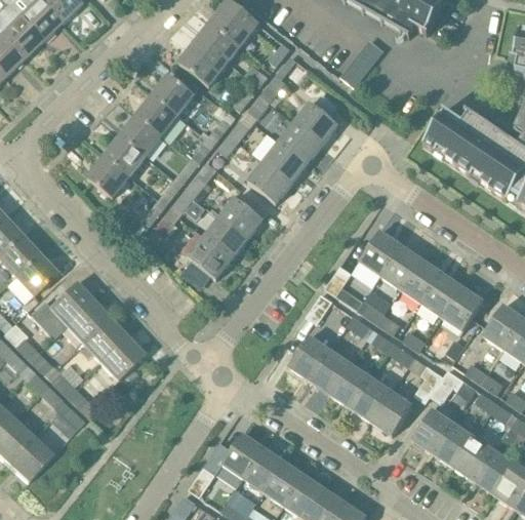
[(17,16),(41,41),(61,24),(38,0),(24,0),(29,6),(17,16)]
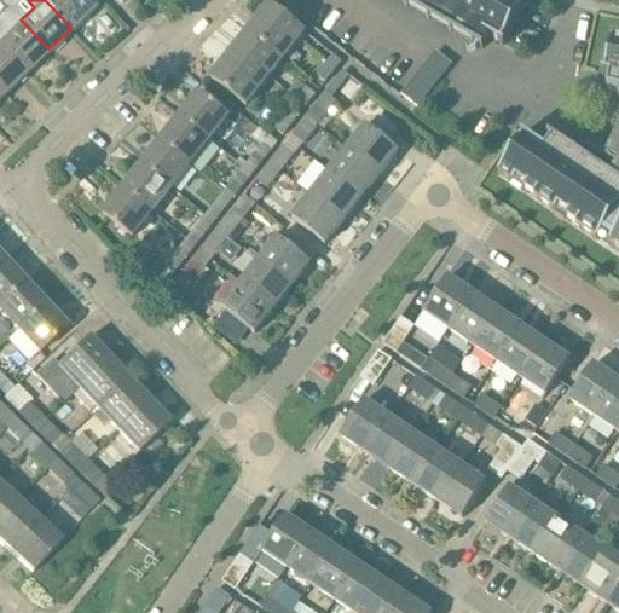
[(45,0),(71,28),(93,6),(87,0),(45,0)]
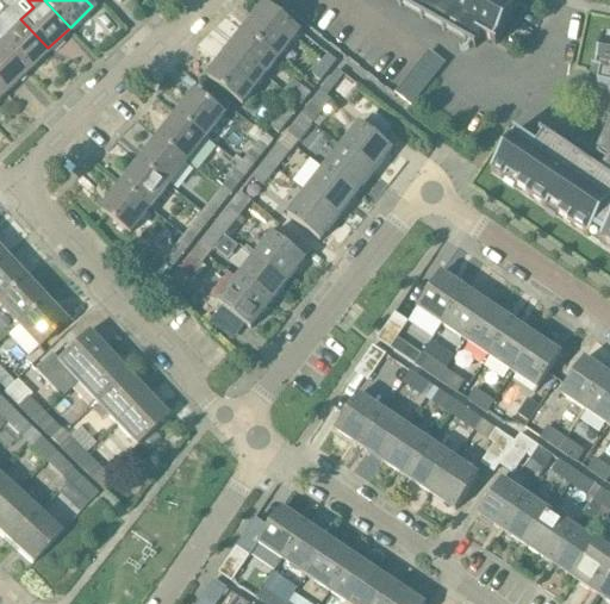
[(265,0),(253,16),(288,42),(300,27),(265,0)]
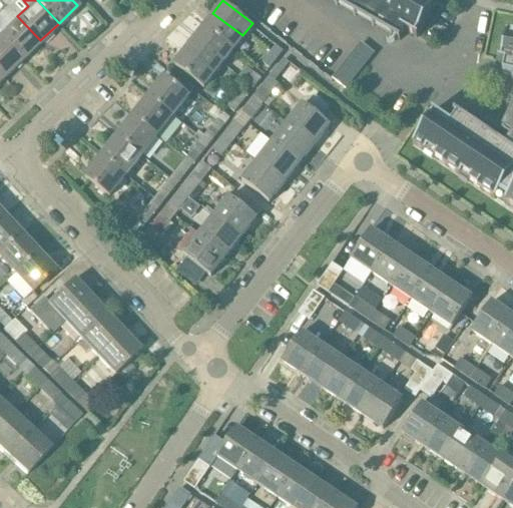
[(404,26),(417,34),(418,32),(416,31),(417,29),(418,30),(432,4),(431,3),(430,3),(424,0),(352,0),(403,29),(404,26)]
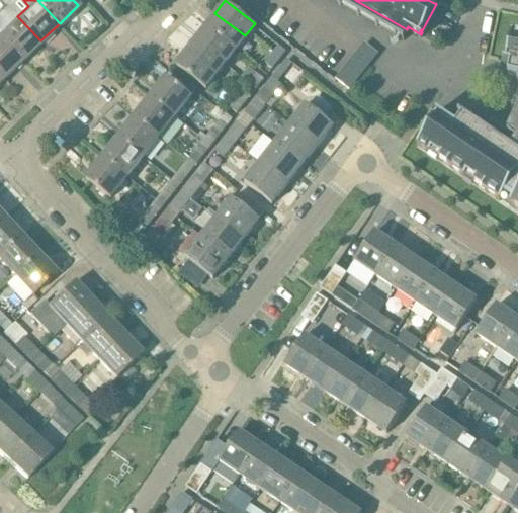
[(214,13),(205,25),(235,49),(245,35),(214,13)]
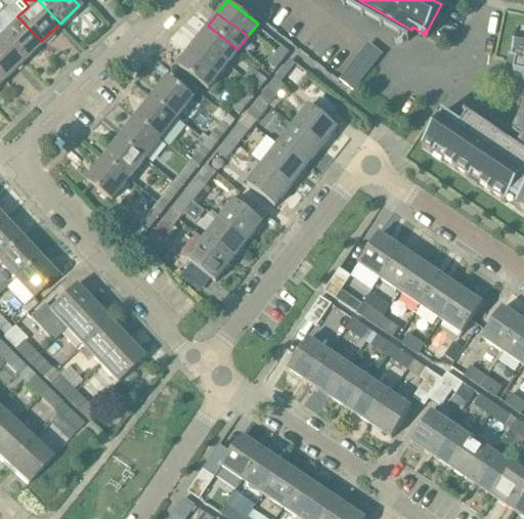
[(0,33),(0,35),(23,59),(41,41),(17,16),(0,33)]
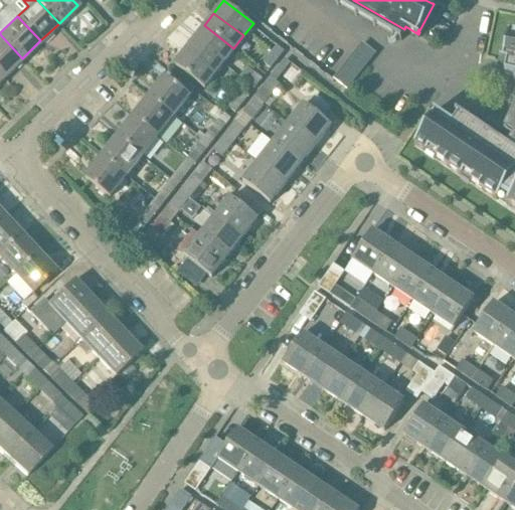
[(204,25),(194,37),(224,60),(233,48),(204,25)]
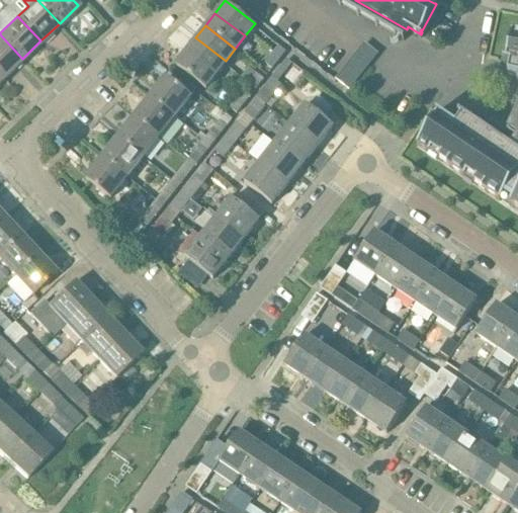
[(517,28),(512,27),(506,54),(507,55),(506,57),(504,56),(503,58),(510,59),(508,70),(517,72),(517,76),(517,78),(517,111),(511,127),(509,126),(507,131),(515,136),(510,144),(459,109),(458,110),(461,112),(455,120),(437,107),(436,109),(438,110),(437,112),(436,112),(417,141),(429,150),(432,145),(441,151),(438,156),(464,173),(467,169),(477,174),(472,179),(500,197),(503,192),(510,198),(508,201),(517,207),(517,28)]
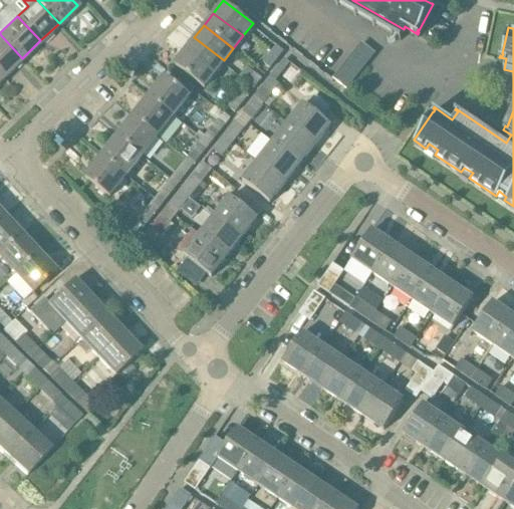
[(22,58),(0,34),(0,70),(4,75),(22,58)]
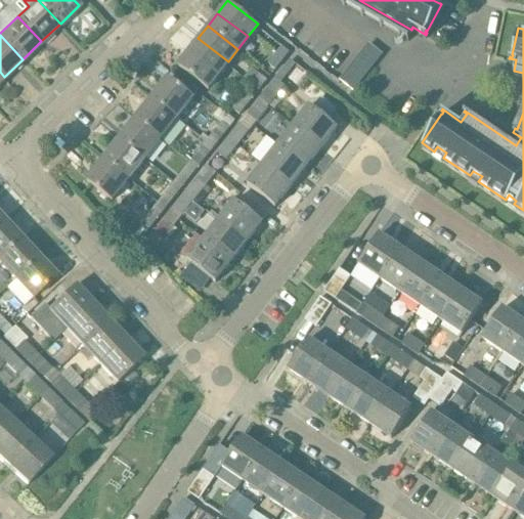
[(219,74),(228,61),(198,38),(188,50),(219,74)]
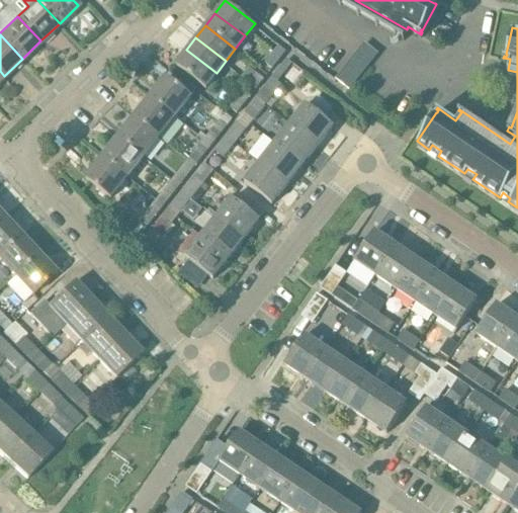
[(364,37),(359,44),(373,55),(378,49),(364,37)]
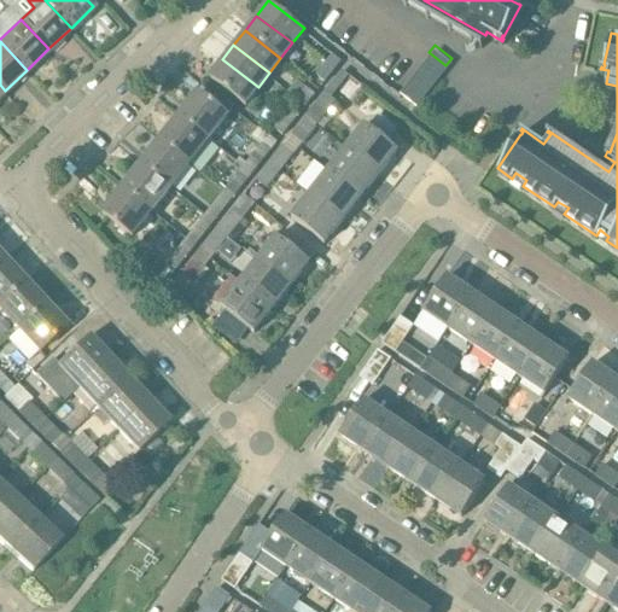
[(332,48),(321,62),(331,69),(342,57),(332,48)]
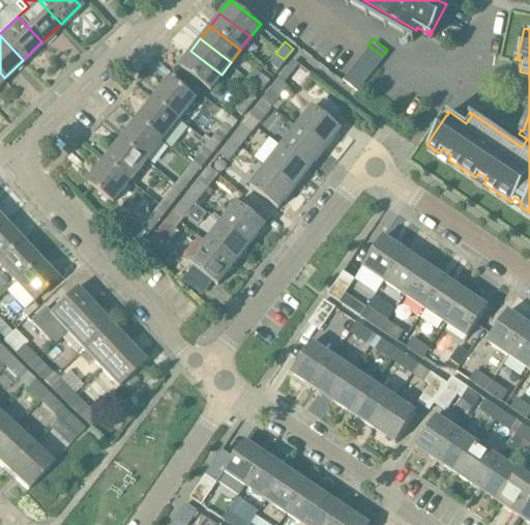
[(367,44),(362,51),(377,62),(382,56),(367,45),(367,44)]
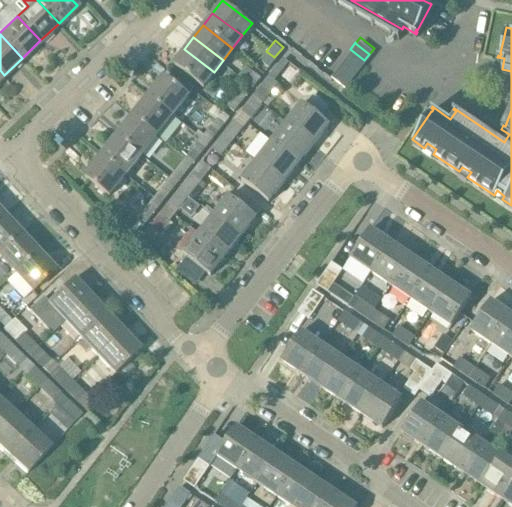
[(204,84),(214,72),(184,49),(174,62),(204,84)]
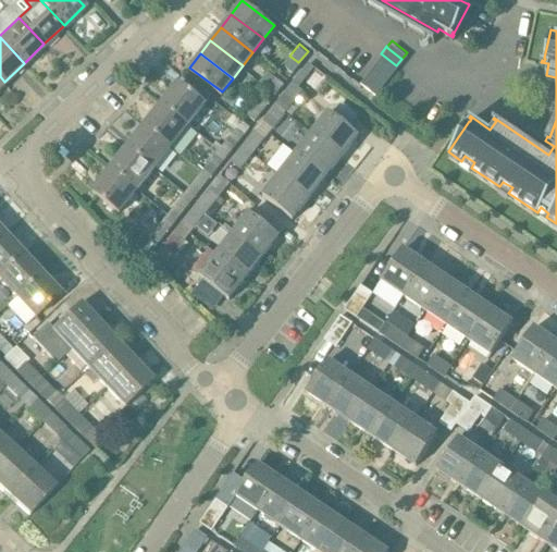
[(381,53),(375,60),(392,72),(397,65),(396,65),(381,53)]
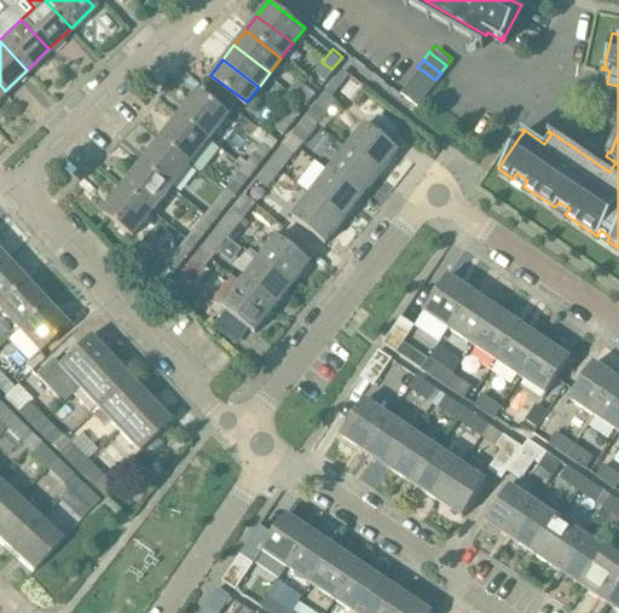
[(331,69),(322,62),(316,70),(325,79),(331,69)]
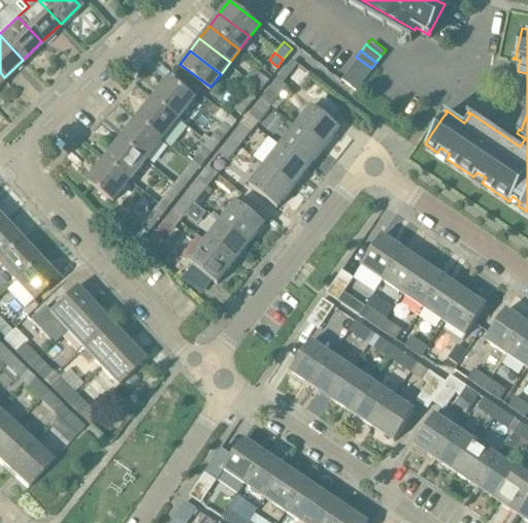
[(356,57),(351,63),(366,75),(371,68),(356,57)]
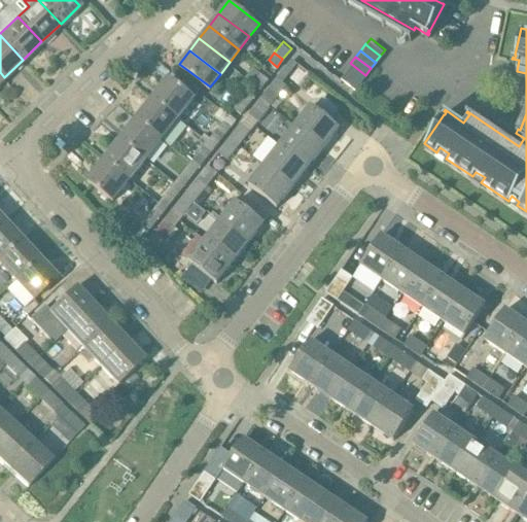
[(350,63),(346,69),(360,81),(365,75),(350,63)]
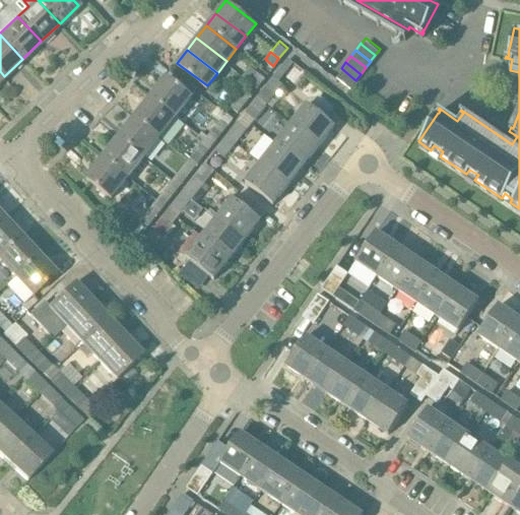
[(257,94),(266,102),(281,83),(277,80),(285,69),(280,64),(257,94)]
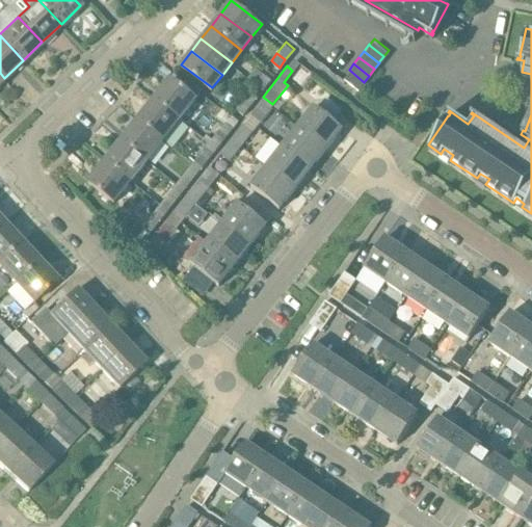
[(349,70),(348,70),(344,76),(358,88),(364,82),(349,70)]
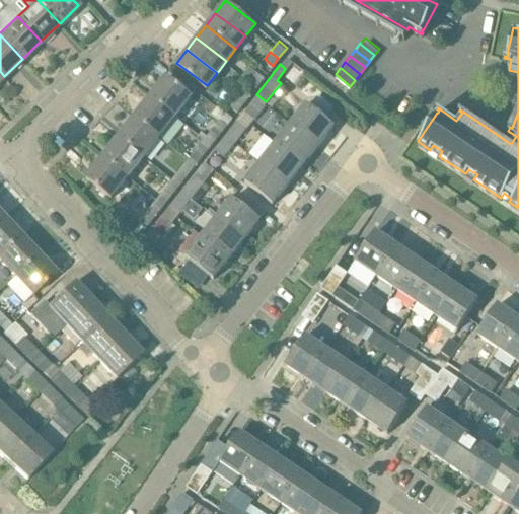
[(256,86),(264,76),(255,70),(248,80),(256,86)]
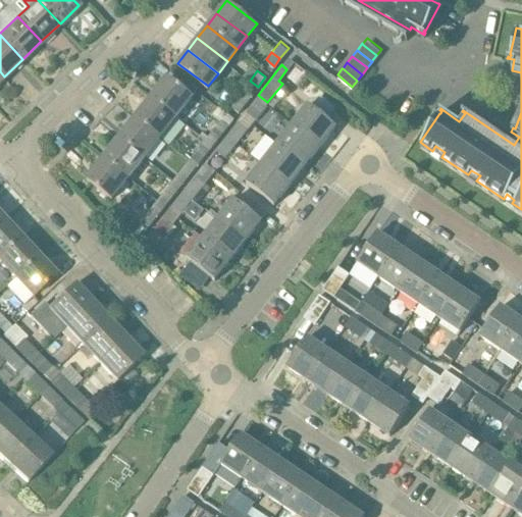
[(167,75),(151,96),(175,115),(193,95),(167,75)]
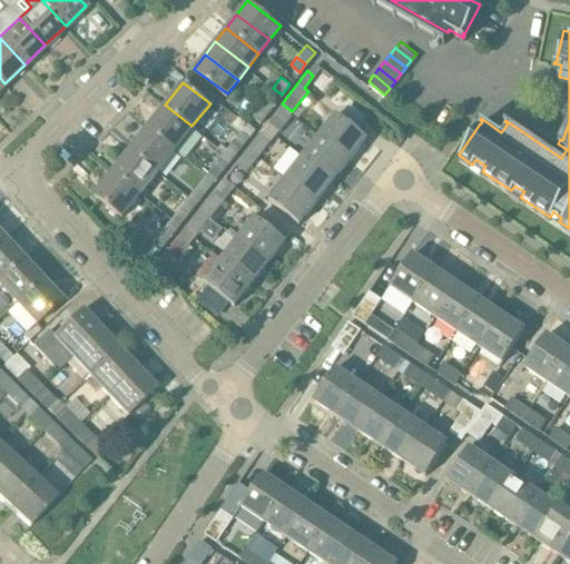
[(263,99),(272,106),(275,101),(266,95),(263,99)]
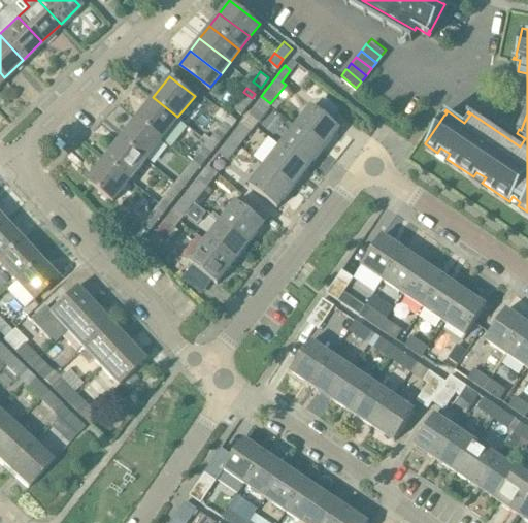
[(252,98),(243,92),(233,106),(241,112),(252,98)]
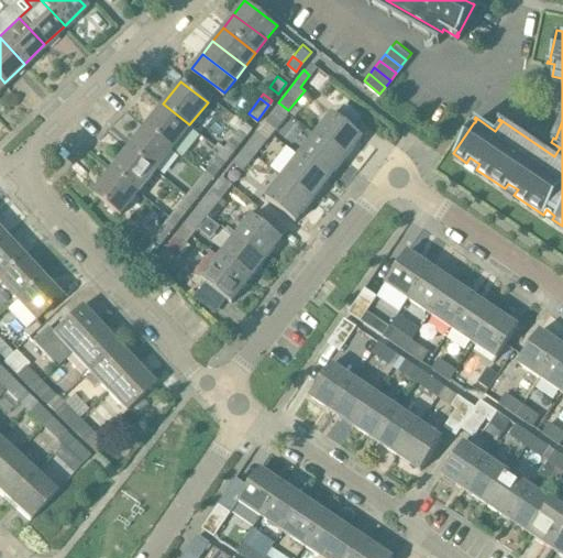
[(315,131),(346,155),(363,134),(353,127),(362,115),(344,100),(335,112),(331,109),(315,131)]
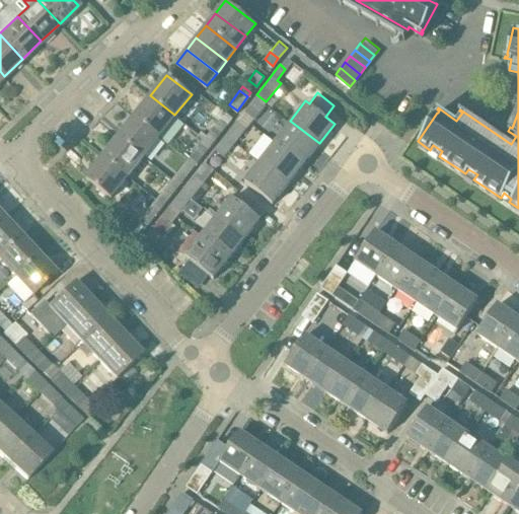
[(241,114),(251,122),(266,101),(256,94),(241,114)]
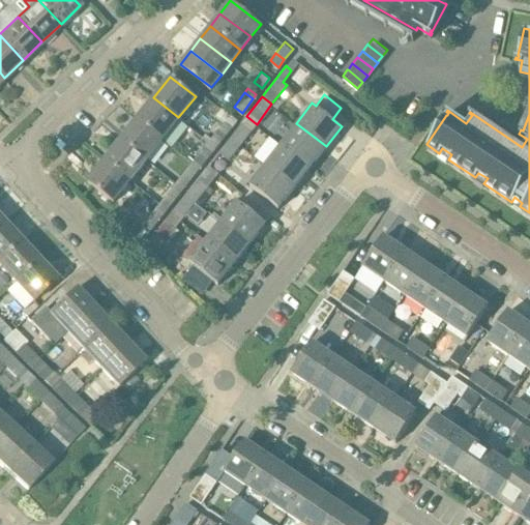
[(153,97),(137,118),(163,138),(178,117),(153,97)]
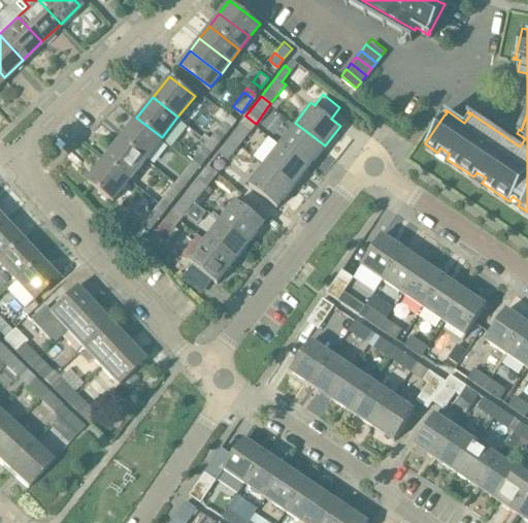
[(206,139),(213,145),(236,117),(226,108),(219,117),(222,120),(206,139)]
